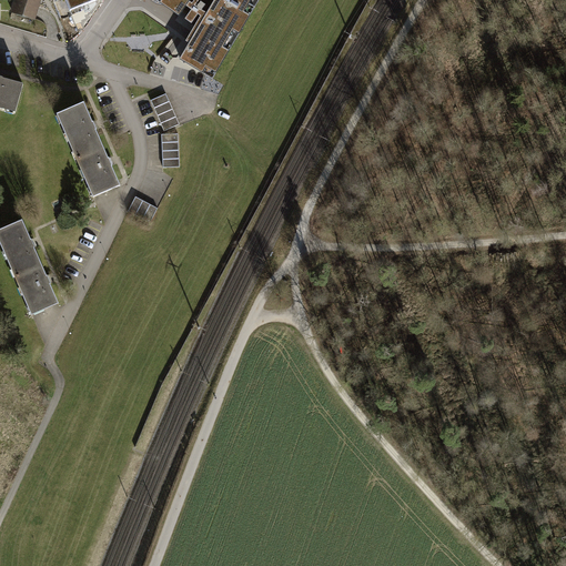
[(12,0),(10,9),(32,16),(36,0),(12,0)]
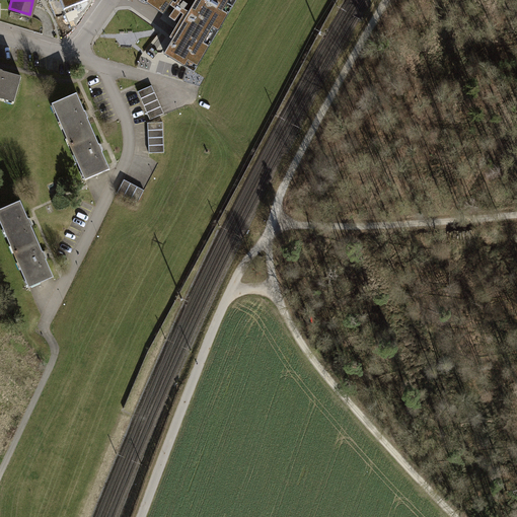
[(144,0),(163,13),(169,4),(174,8),(177,9),(180,12),(174,20),(180,23),(163,53),(193,69),(234,0),(144,0)]
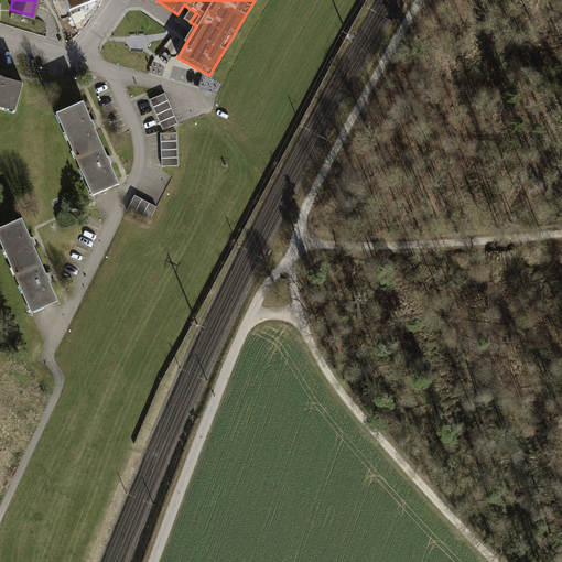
[(0,104),(21,110),(30,82),(0,72),(0,104)]
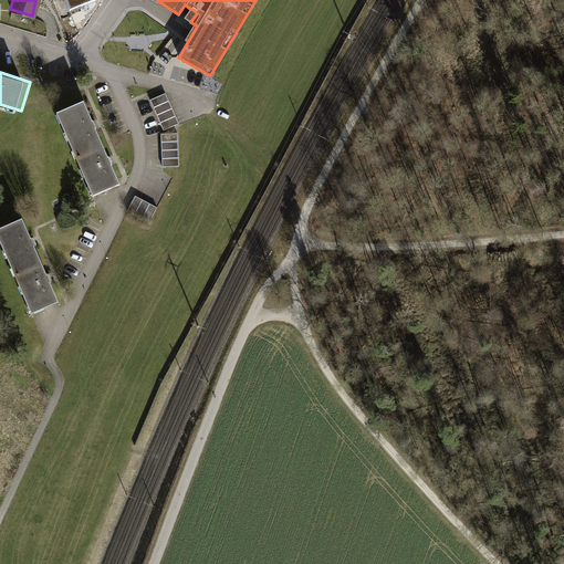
[(163,92),(148,100),(162,128),(177,121),(163,92)]
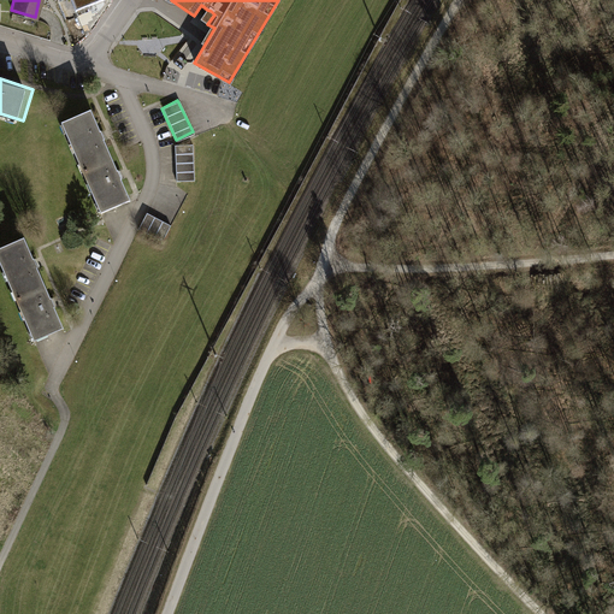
[(92,107),(62,119),(99,212),(129,200),(92,107)]
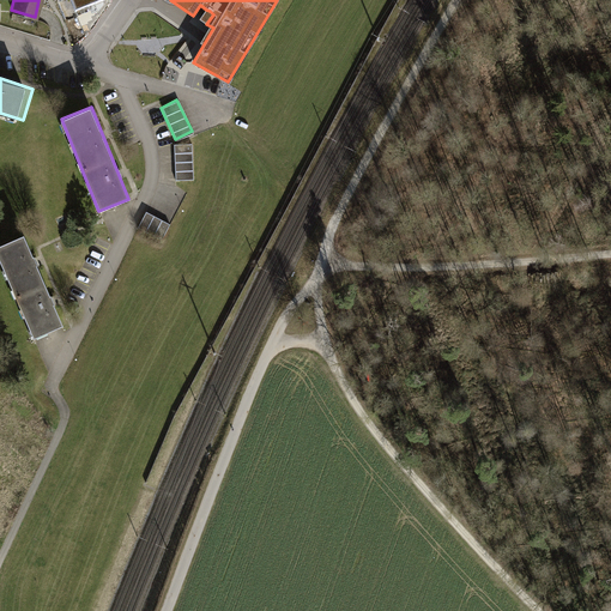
[(193,144),(174,143),(173,174),(192,174),(193,144)]
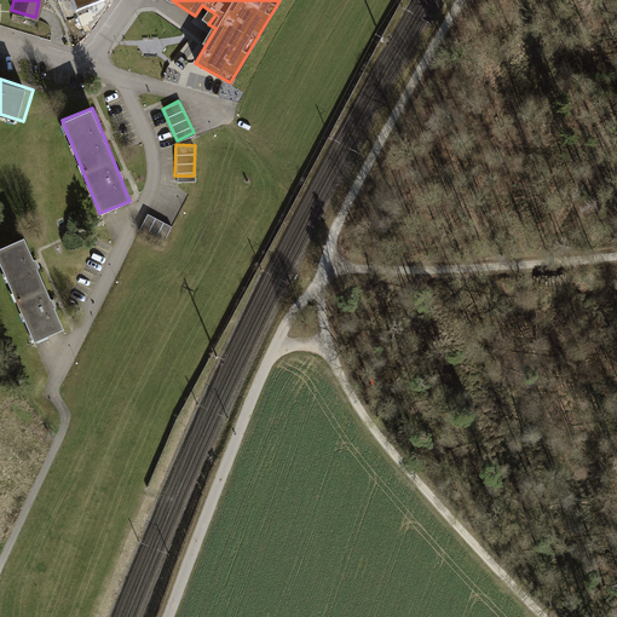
[(167,229),(148,214),(139,226),(160,240),(167,229)]
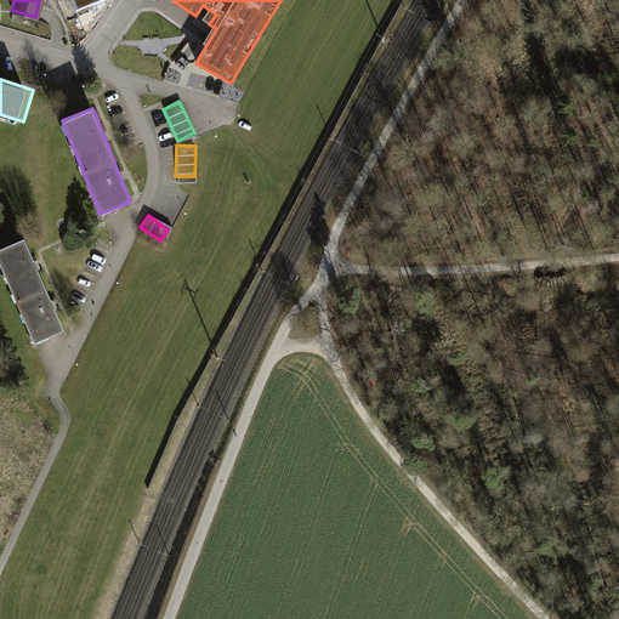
[(23,239),(0,249),(0,273),(29,345),(62,331),(23,239)]
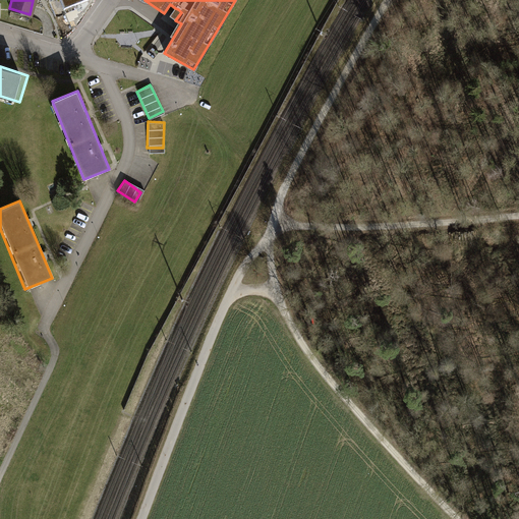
All buildings are outlined.
